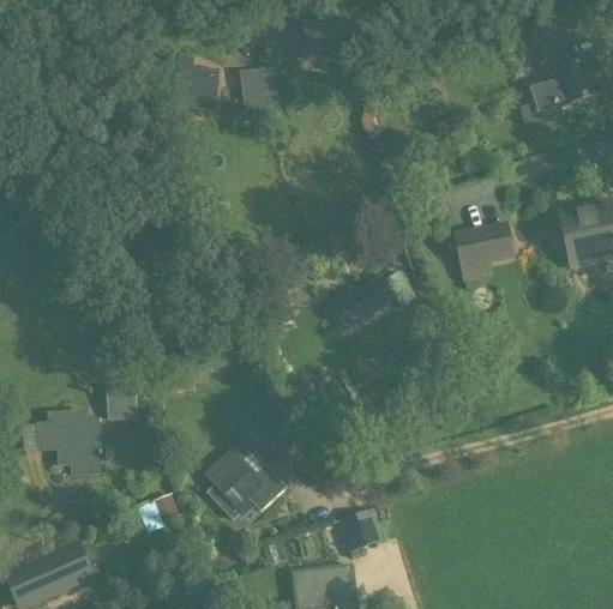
[(302,20),(304,47),(307,47),(311,49),(320,54),(325,54),(343,54),(343,38),(360,37),(359,10),(343,10),(343,8),(329,8),(329,19),(302,20)]
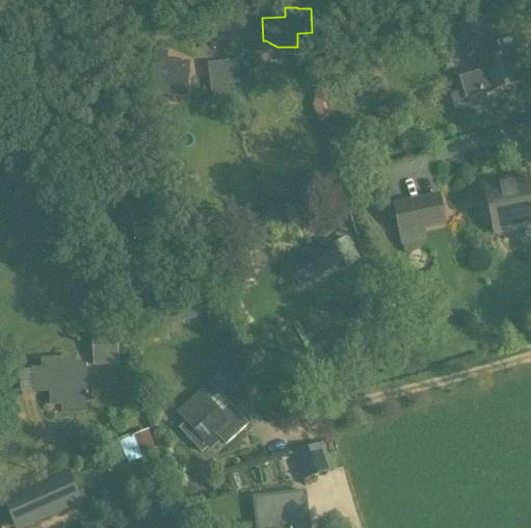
[(468,54),(494,47),(487,23),(461,30),(468,54)]
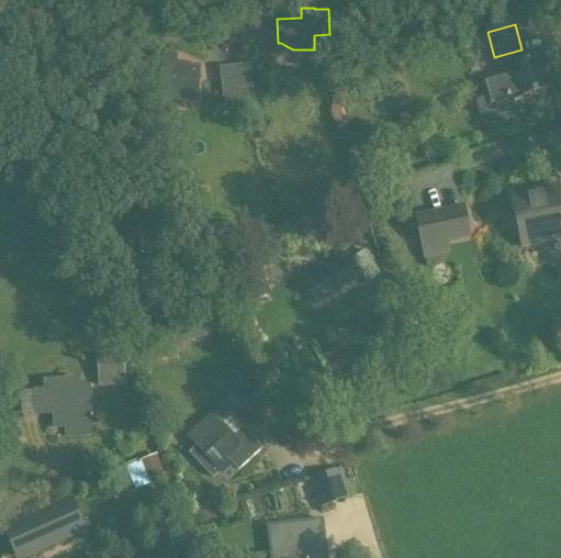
[(197,88),(198,63),(175,62),(175,52),(163,51),(160,93),(177,93),(181,93),(190,90),(193,88),(197,88)]
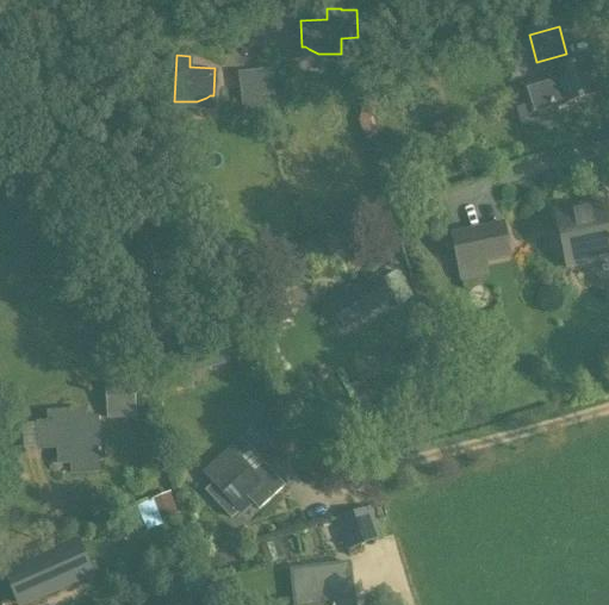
[(554,103),(595,92),(584,56),(555,64),(557,70),(520,81),(528,110),(534,113),(555,107),(554,103)]
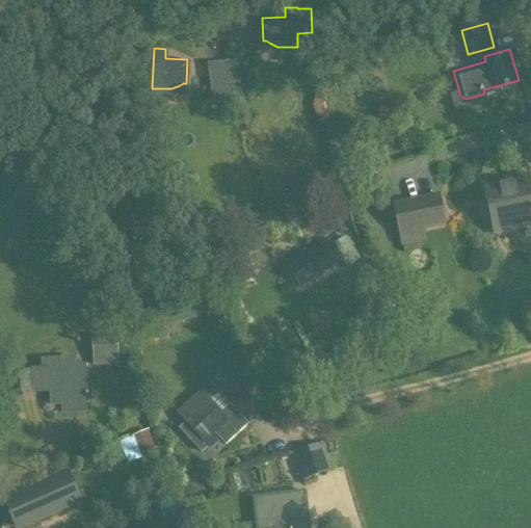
[(240,54),(211,59),(217,98),(247,94),(240,54)]
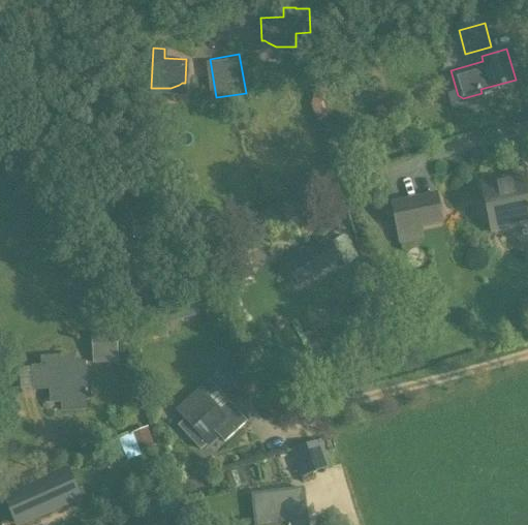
[(342,113),(343,78),(316,78),(315,112),(342,113)]
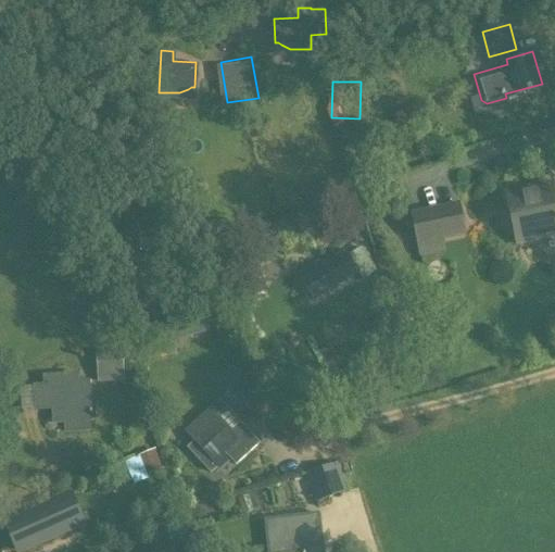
[(516,240),(554,231),(554,201),(551,182),(505,191),(509,205),(508,207),(516,240)]
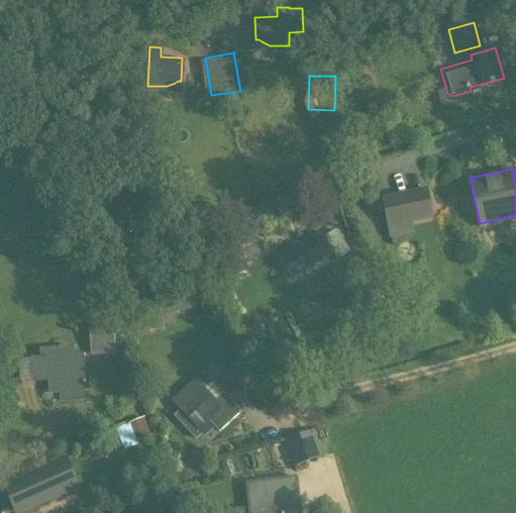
[(388,223),(431,214),(425,187),(382,196),(388,223)]
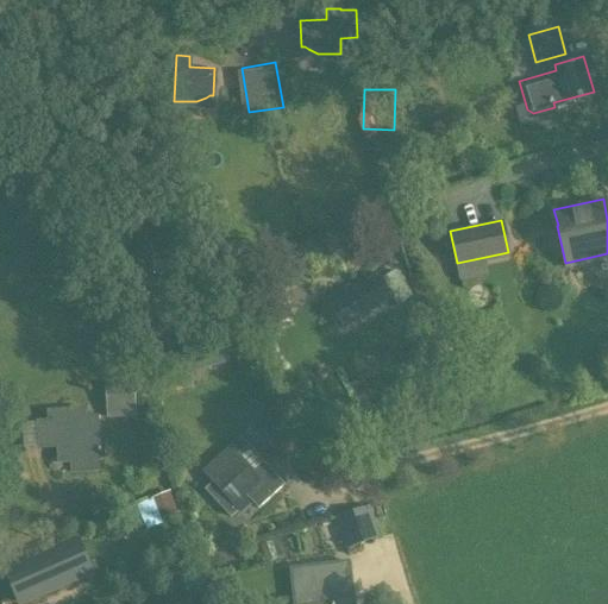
[(395,301),(409,293),(395,268),(380,277),(377,272),(328,301),(342,325),(392,295),(395,301)]
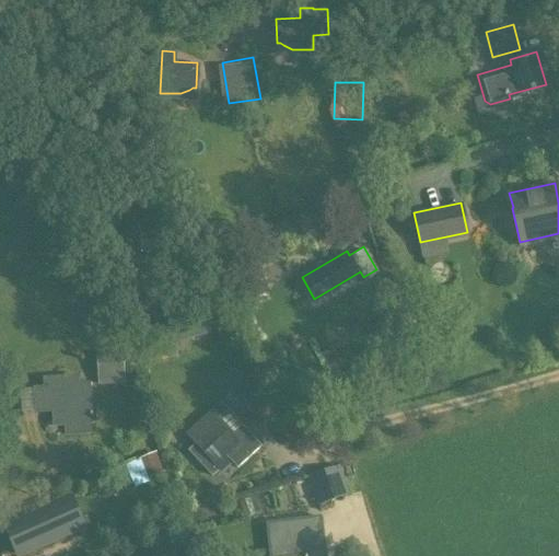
[(185,324),(189,338),(208,334),(204,319),(185,324)]
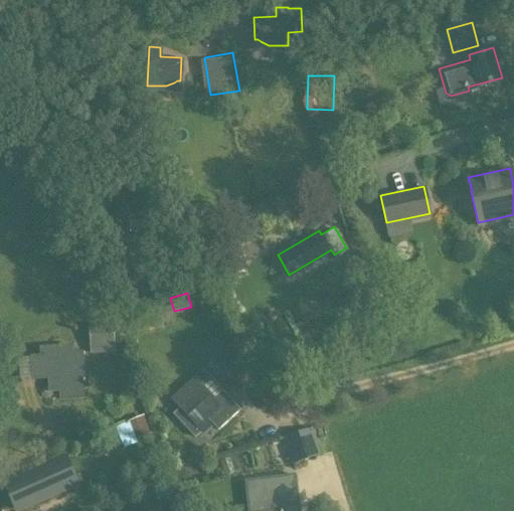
[(89,339),(114,337),(113,324),(88,326),(89,339)]
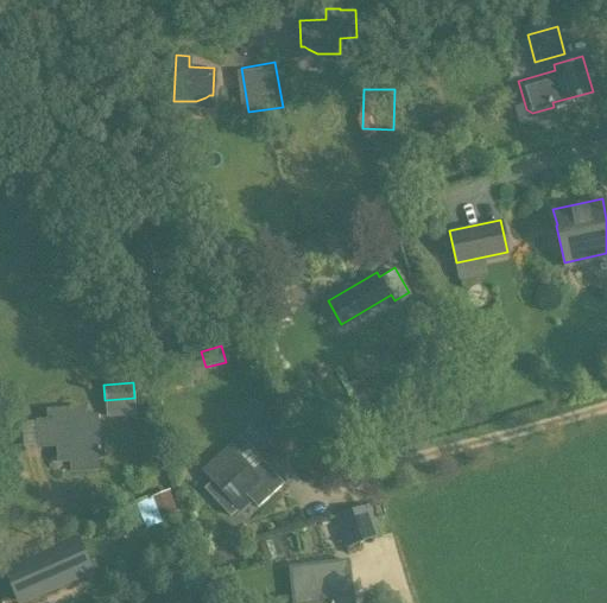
[(58,457),(69,456),(70,470),(97,469),(97,455),(95,414),(82,416),(81,407),(48,410),(49,419),(38,419),(39,442),(57,440),(58,457)]
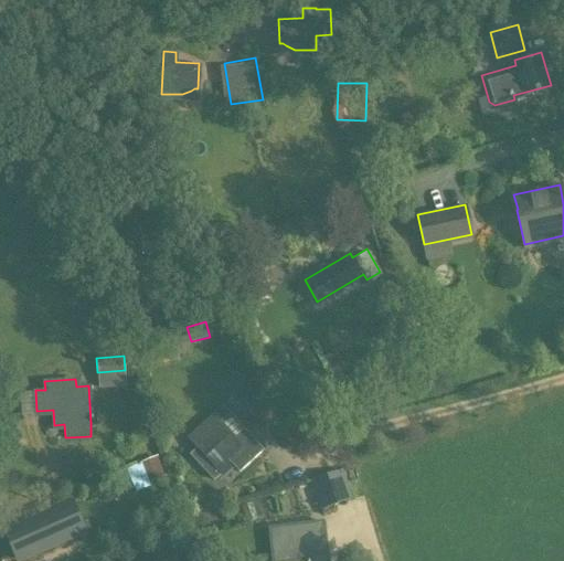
[(246,408),(268,432),(280,421),(258,397),(246,408)]
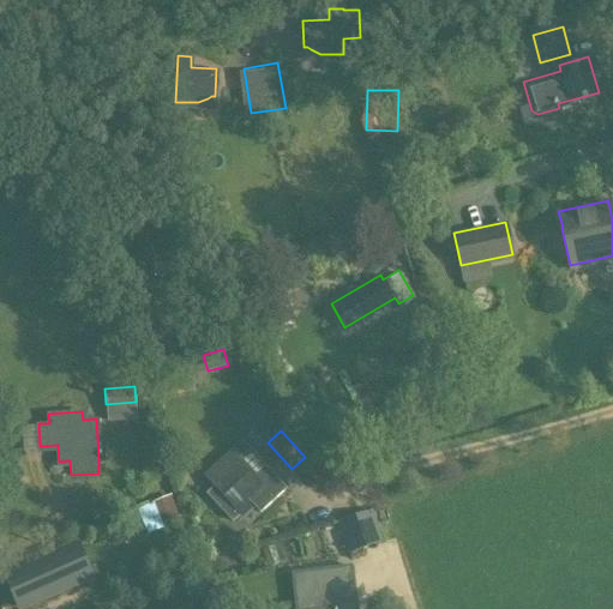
[(205,475),(214,483),(205,492),(232,519),(240,512),(241,513),(252,502),(259,511),(286,487),(265,464),(254,475),(232,451),(205,475)]
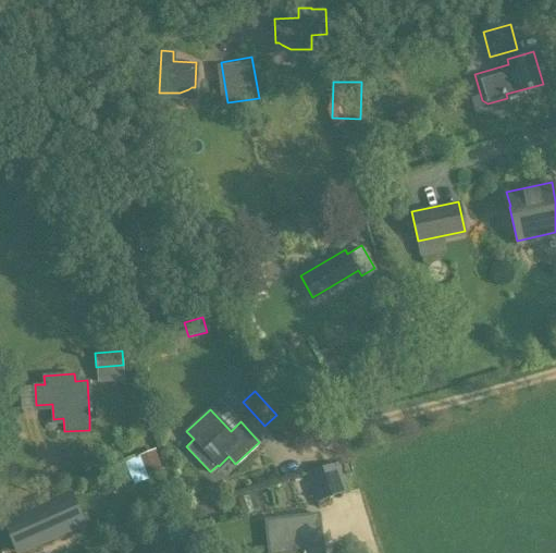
[(146,471),(160,467),(155,447),(140,451),(146,471)]
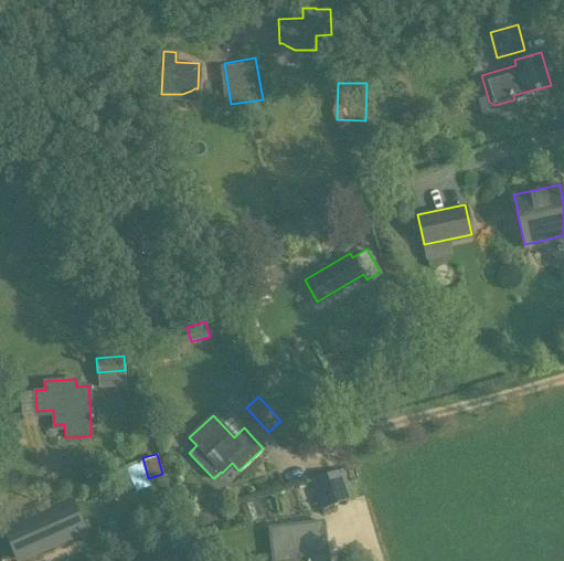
[(341,467),(310,477),(319,507),(351,496),(341,467)]
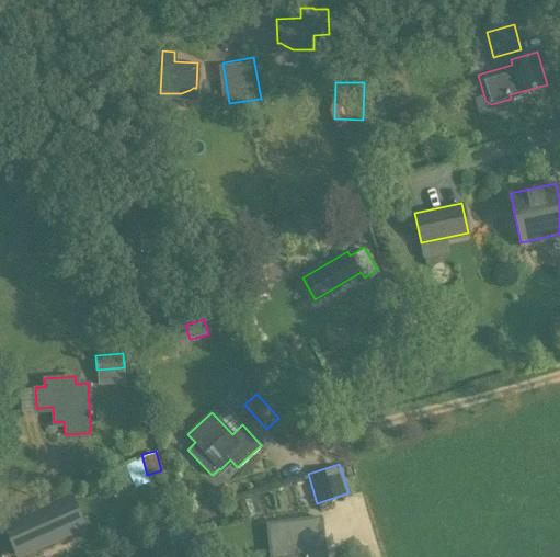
[(67,530),(55,503),(4,525),(16,552),(67,530)]
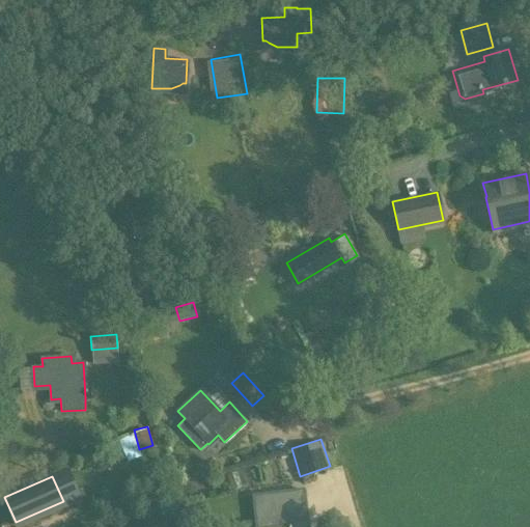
[(307,526),(303,488),(252,494),(255,526),(269,526),(288,525),(288,526),(307,526)]
